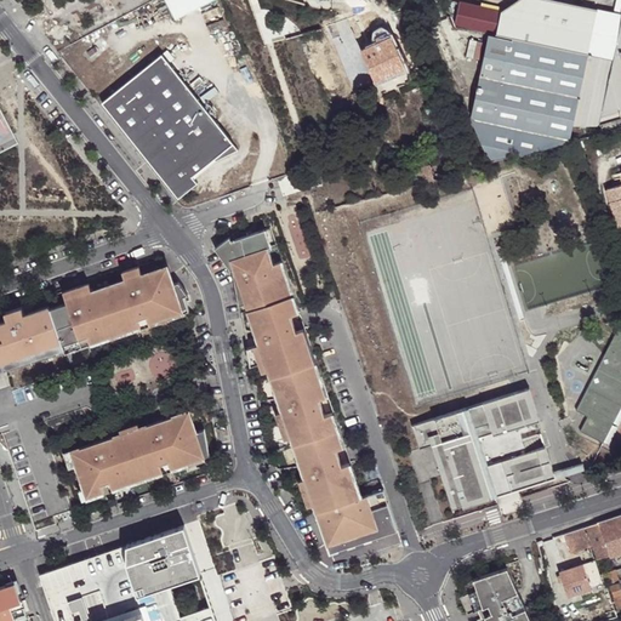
[(165,0),(177,21),(215,0),(165,0)]
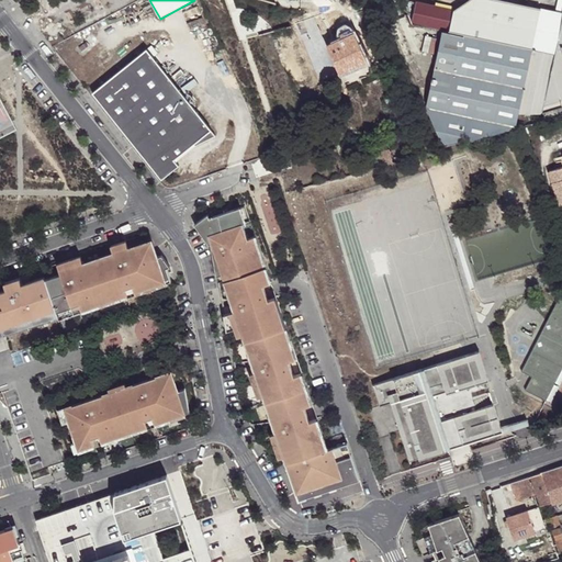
[(507,0),(465,0),(453,9),(449,30),(531,48),(540,7),(507,0)]
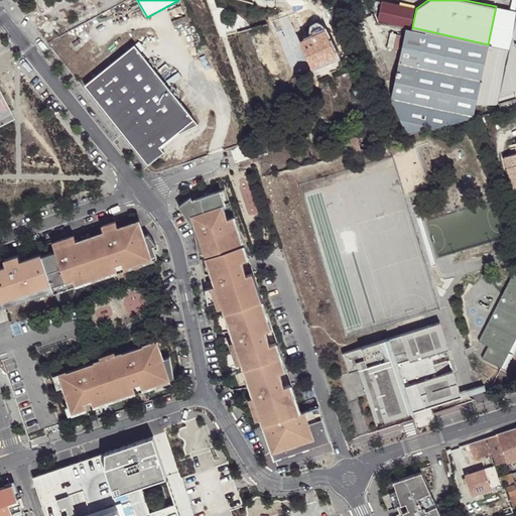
[(378,20),(407,27),(407,26),(412,27),(416,8),(382,1),(380,11),(378,20)]
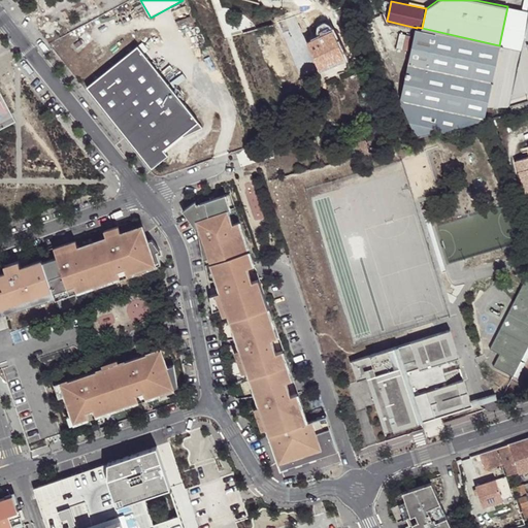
[(306,41),(309,40),(302,24),(289,30),(296,46),(306,41)]
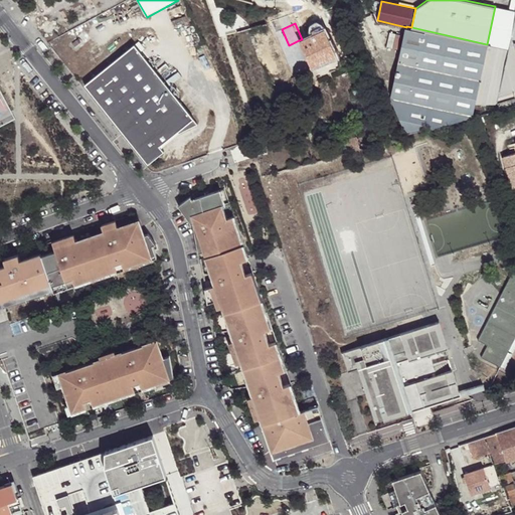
[(314,34),(323,30),(322,26),(318,26),(315,27),(312,30),(314,34)]
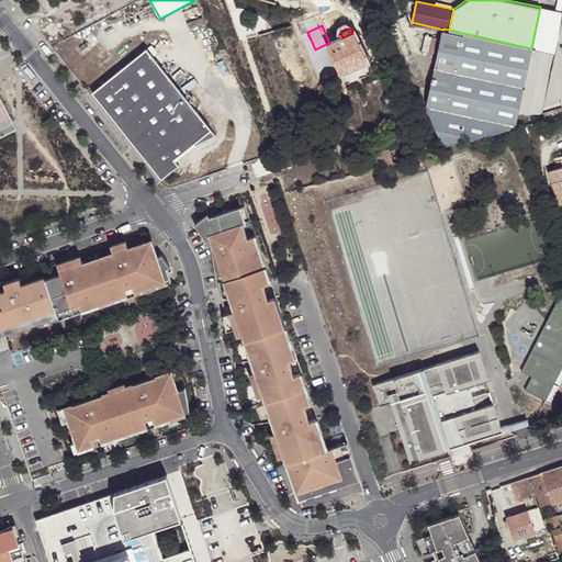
[(427,108),(444,147),(492,134),(504,131),(515,127),(518,113),(520,101),(531,48),(449,30),(444,29),(444,30),(430,89),(427,108)]
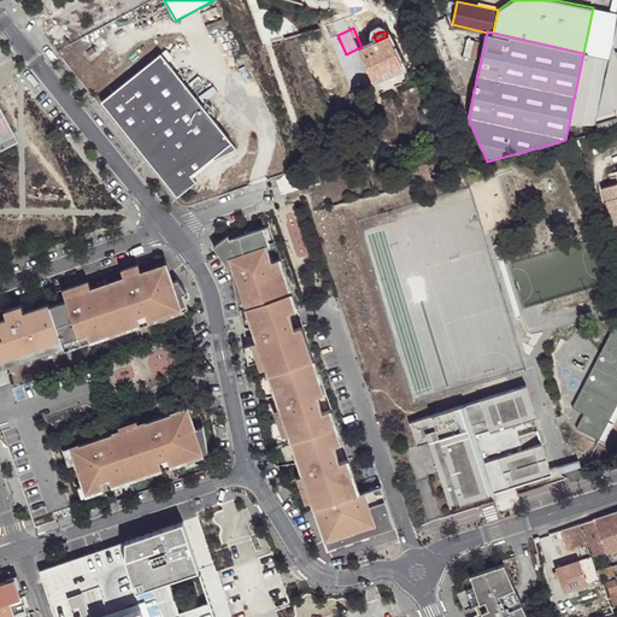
[(389,35),(387,36),(376,41),(362,47),(358,48),(366,66),(368,69),(372,80),(404,66),(389,35)]
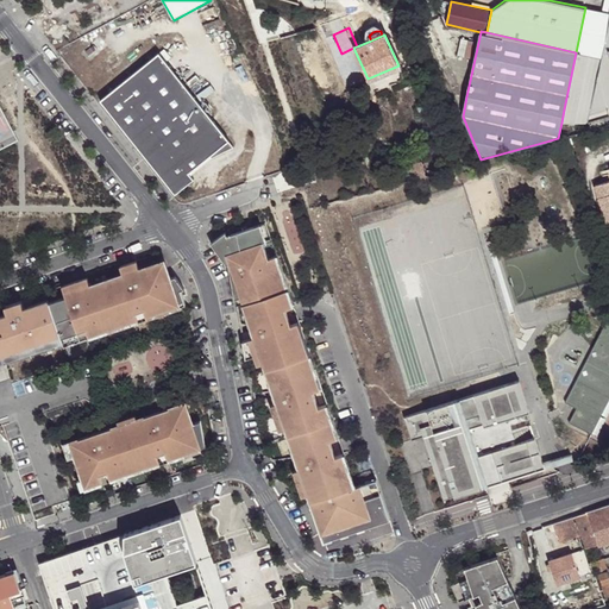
[(362,66),(353,48),(341,54),(351,70),(362,66)]
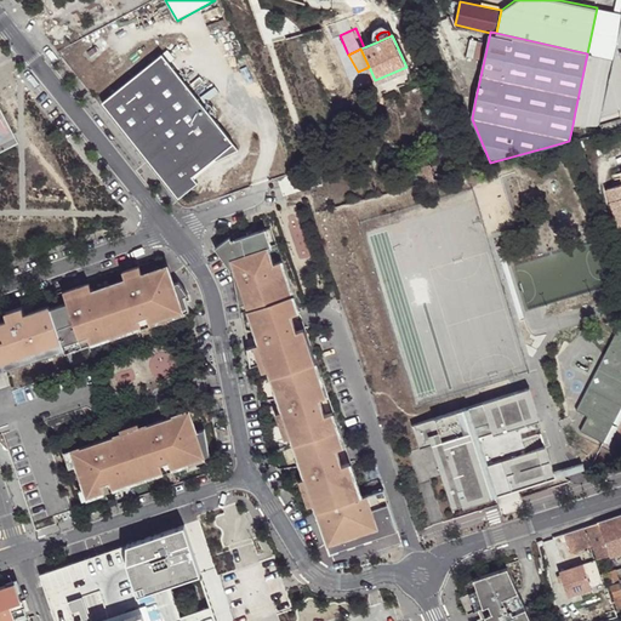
[(600,110),(620,104),(620,51),(614,53),(613,57),(600,110)]
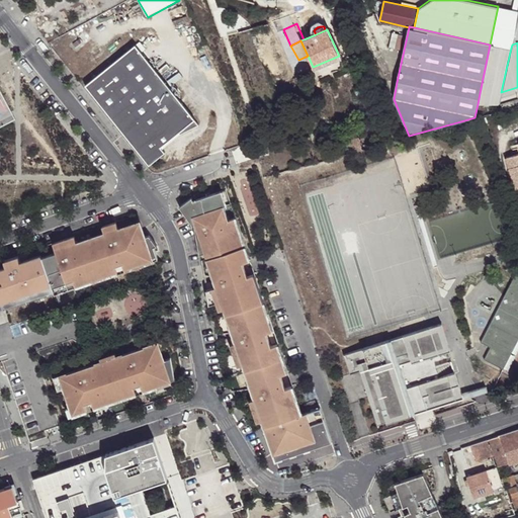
[(135,45),(84,85),(149,165),(165,152),(160,147),(170,139),(171,139),(198,124),(194,119),(194,118),(135,45)]
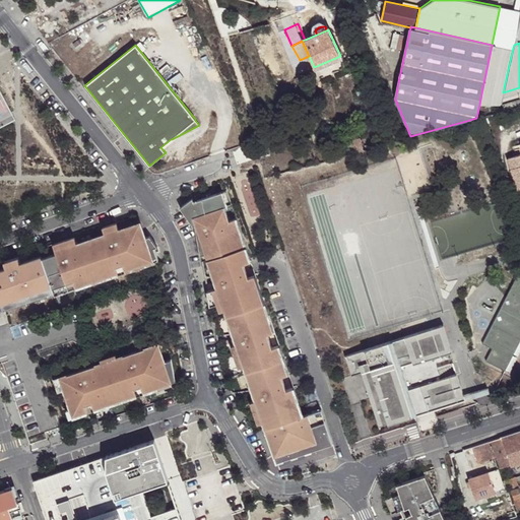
[(492,45),(481,93),(486,92),(497,46),(492,45)]
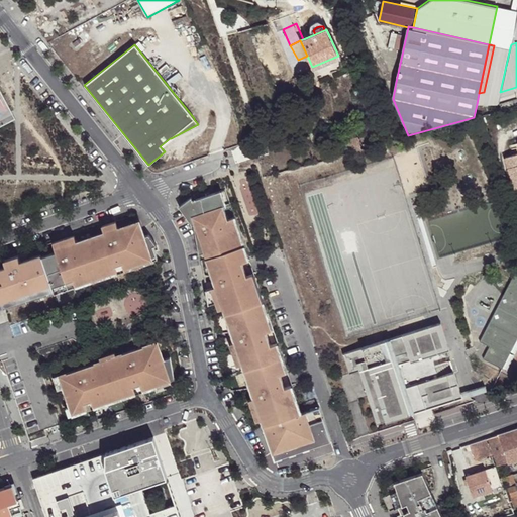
[(494,44),(494,45),(484,92),(500,92),(510,47),(494,44)]
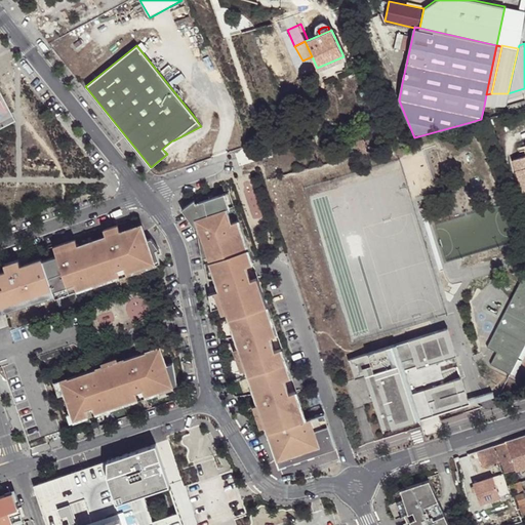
[(300,75),(317,68),(313,58),(296,66),(300,75)]
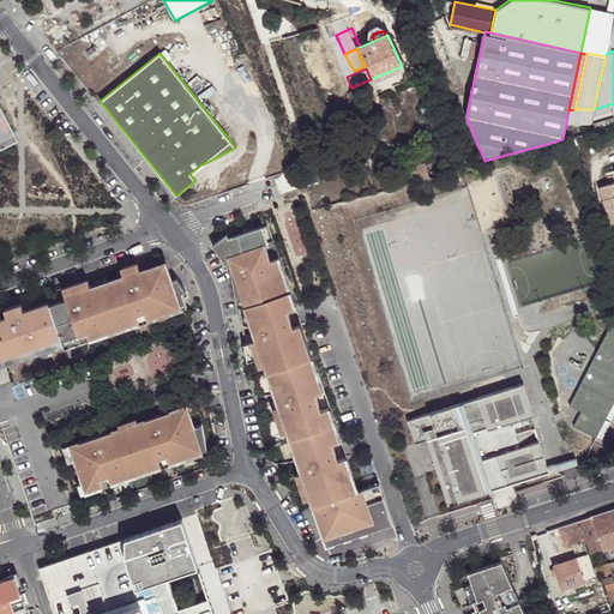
[(569,110),(566,124),(593,122),(613,115),(613,103),(594,109),(575,109),(569,110)]
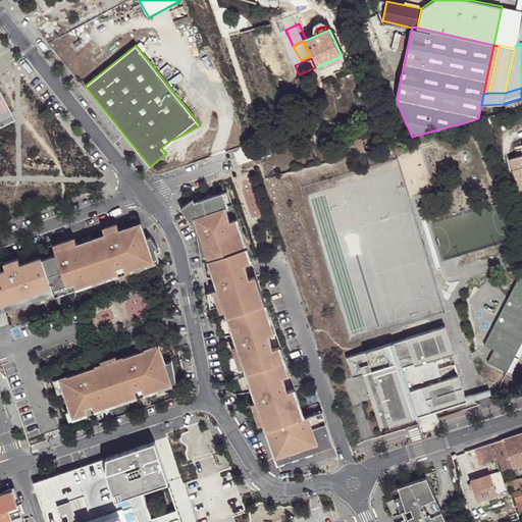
[(521,98),(504,104),(506,111),(521,106),(521,98)]
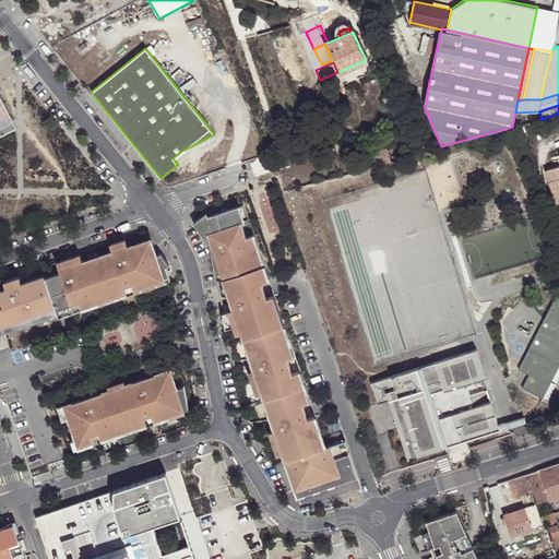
[(515,113),(512,127),(521,125),(527,122),(527,123),(542,119),(539,111),(515,113)]
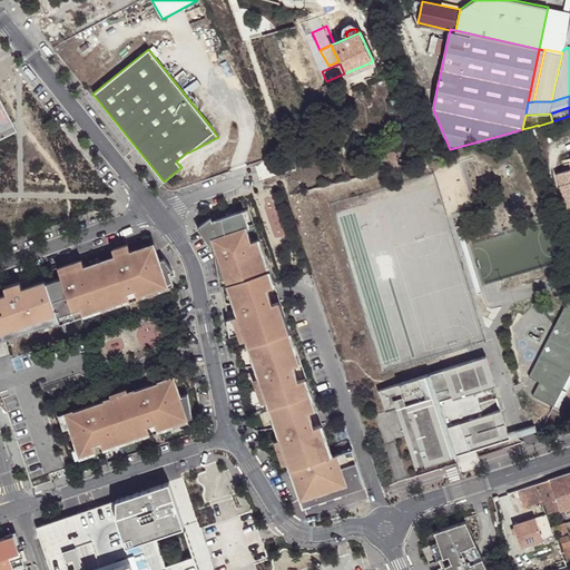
[(394,163),(391,153),(381,155),(384,166),(394,163)]
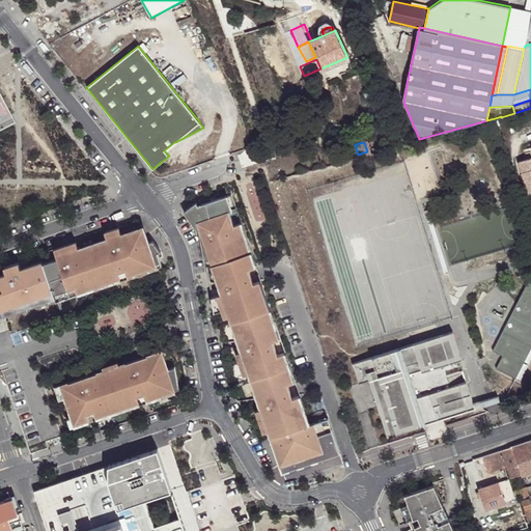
[(530,157),(518,162),(527,188),(530,187),(530,188),(530,157)]
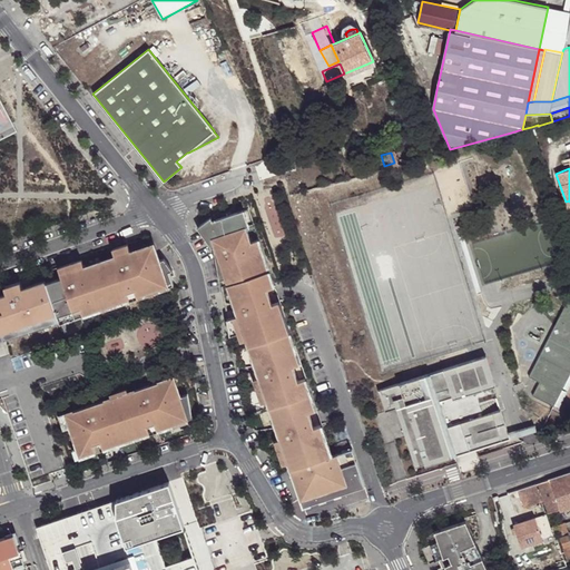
[(243,210),(236,213),(241,228),(246,227),(248,226),(243,210)]
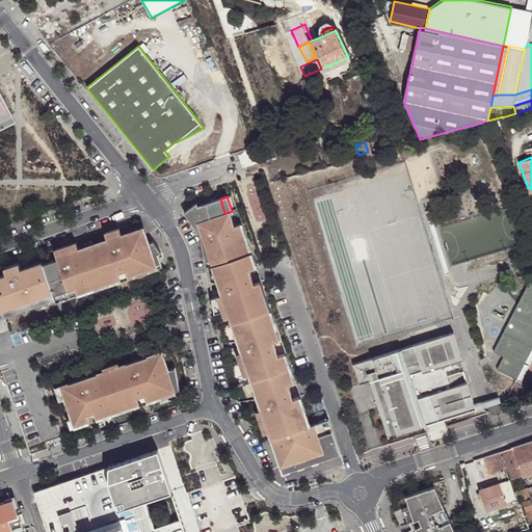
[(196,230),(198,230),(203,251),(207,249),(210,258),(219,287),(217,288),(219,294),(211,297),(213,304),(219,302),(221,310),(227,309),(229,317),(239,345),(237,345),(239,352),(236,353),(239,362),(243,361),(248,375),(258,404),(257,404),(259,410),(256,411),(259,421),(263,419),(268,434),(270,440),(268,441),(278,469),(280,468),(282,475),(340,455),(327,421),(309,427),(302,429),(292,400),(288,387),(277,356),(273,343),(254,283),(248,269),(234,225),(230,212),(224,213),(220,198),(197,206),(195,201),(183,211),(196,230)]
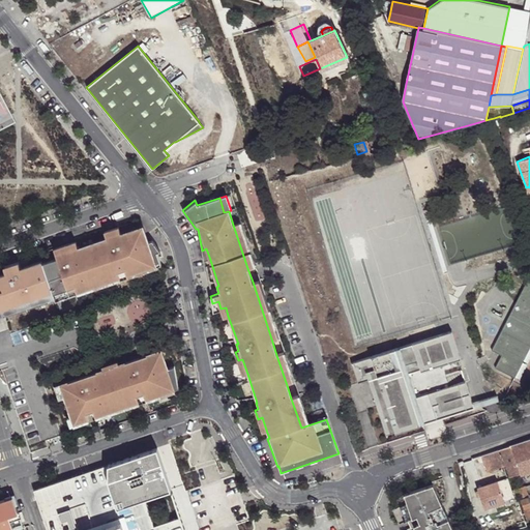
[(240,223),(233,225),(247,268),(255,266),(240,223)]
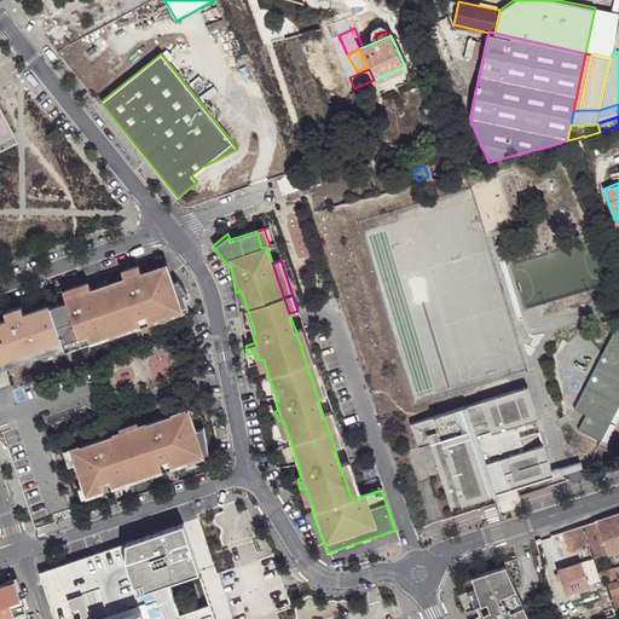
[(65,301),(50,307),(61,341),(67,358),(92,350),(125,337),(142,333),(189,316),(181,295),(185,294),(177,282),(172,283),(167,267),(150,273),(142,276),(139,271),(137,262),(119,267),(123,282),(91,293),(82,296),(77,282),(61,288),(65,301)]
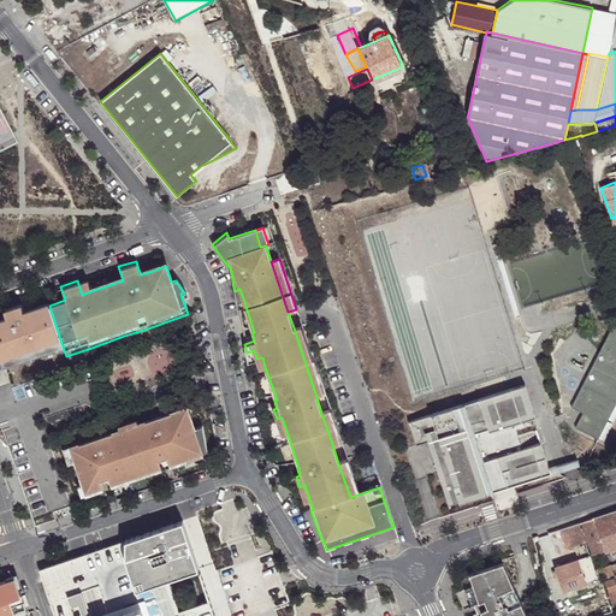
[(86,278),(77,280),(82,295),(90,291),(86,278)]
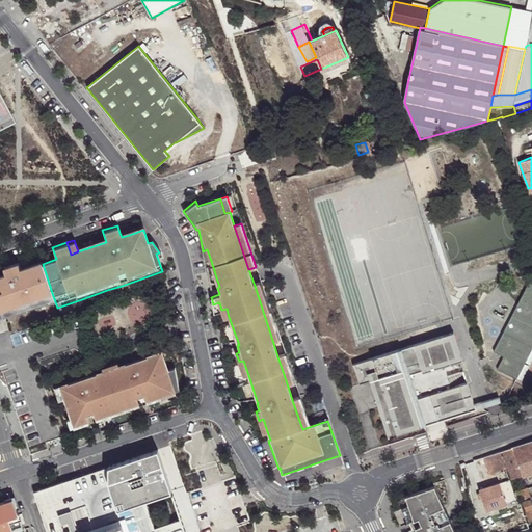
[(36,297),(51,293),(42,263),(26,268),(20,270),(18,264),(3,269),(5,275),(0,276),(0,310),(1,310),(16,304),(29,300),(36,297)]
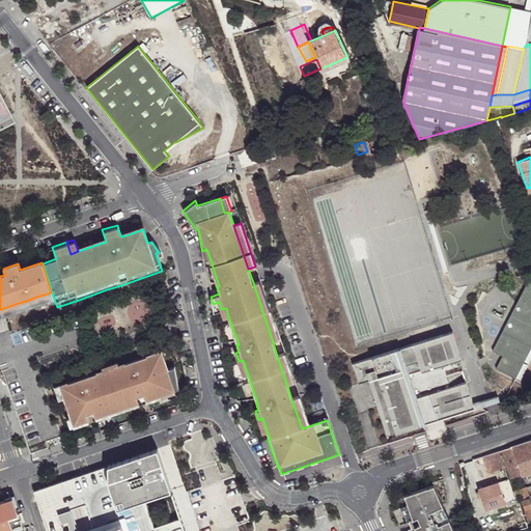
[(162,271),(121,285),(124,292),(165,278),(162,271)]
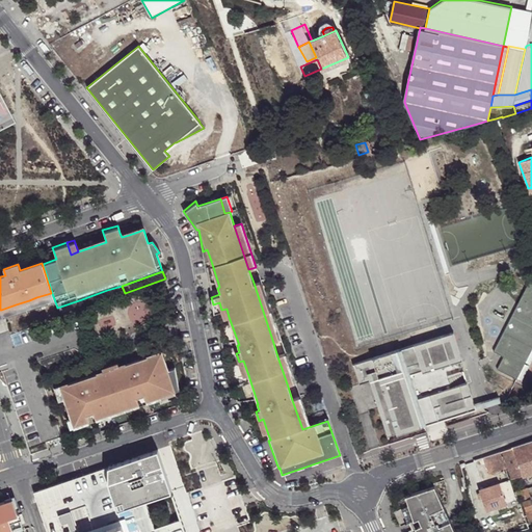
[(531,277),(528,280),(491,352),(501,357),(495,371),(515,381),(531,348),(531,277)]
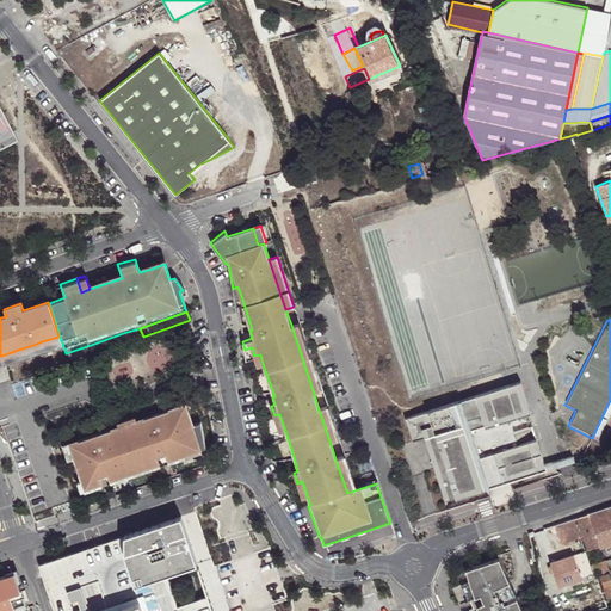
[(298,322),(291,325),(314,394),(322,392),(298,322)]
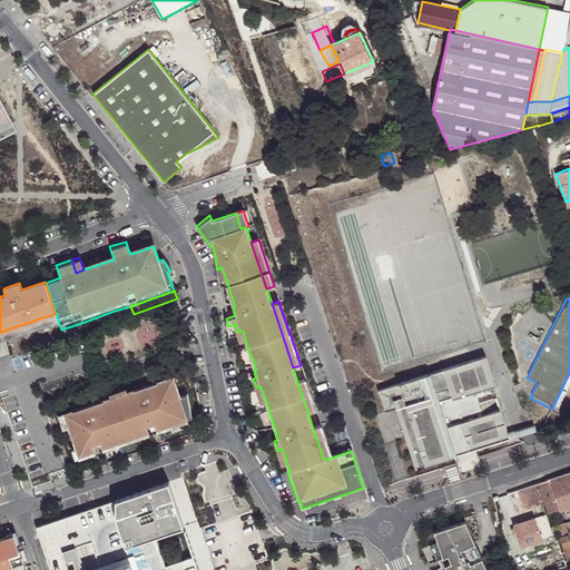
[(130,306),(115,311),(118,318),(134,314),(130,306)]
